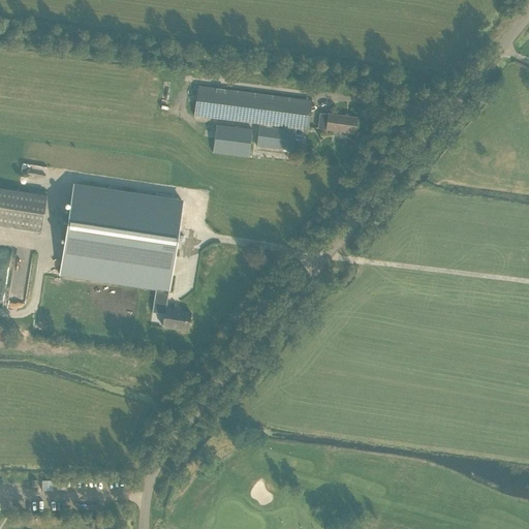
[(193,116),(259,124),(296,129),(308,130),(311,101),(197,87),(193,116)]
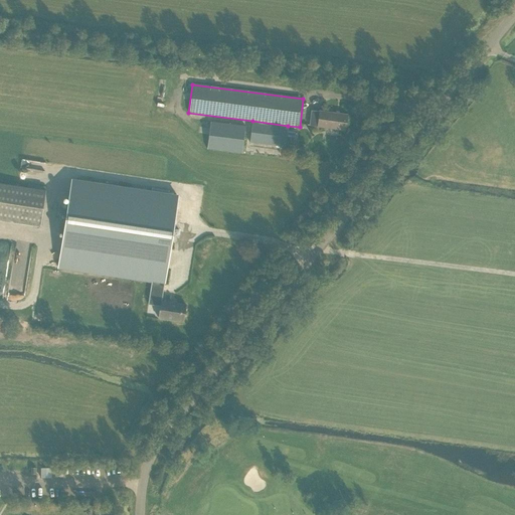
[(317,128),(345,132),(347,115),(320,111),(320,112),(312,111),(310,125),(317,126),(317,128)]
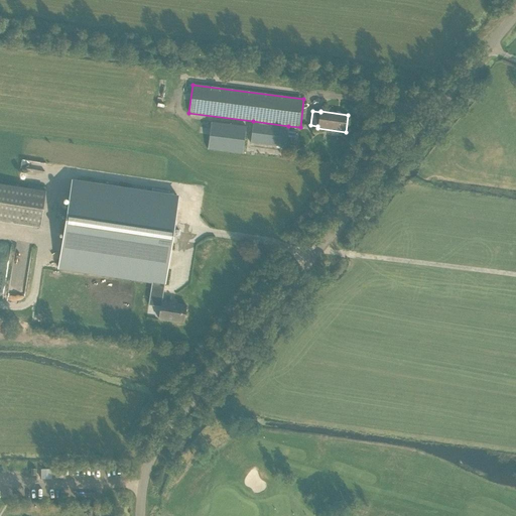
[(211,121),(208,149),(242,153),(246,126),(211,121)]
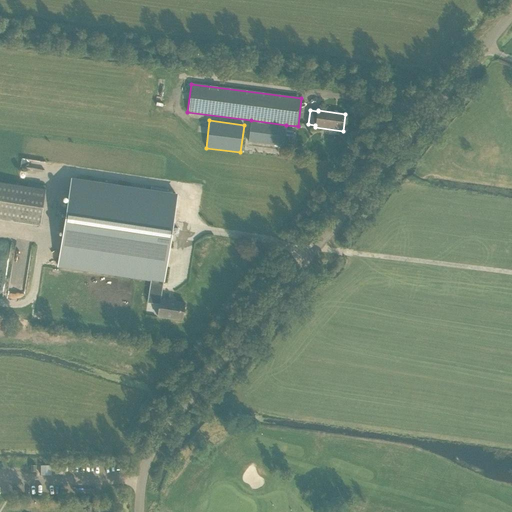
[(283,146),(286,125),(251,120),(248,141),(283,146)]
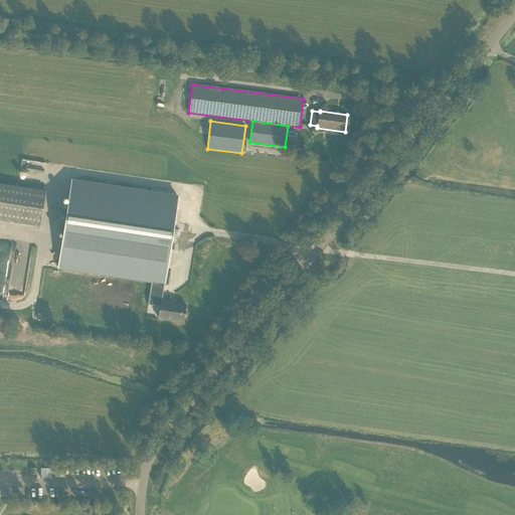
[(72,180),(59,266),(152,281),(149,304),(160,306),(158,318),(183,322),(186,305),(162,301),(165,282),(166,283),(173,233),(179,196),(72,180)]
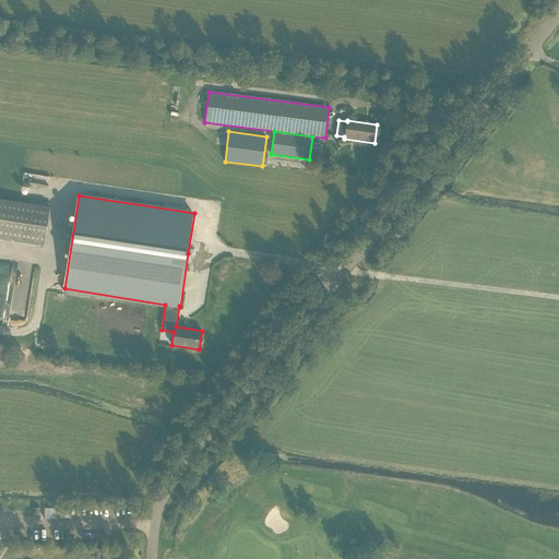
[(49,206),(0,198),(0,239),(44,246),(49,206)]
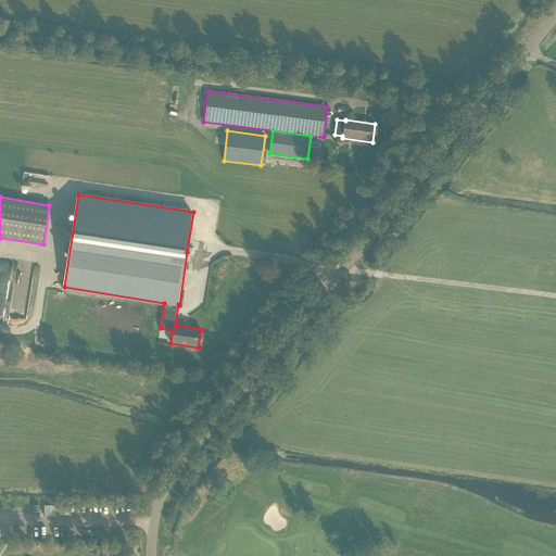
[(23,268),(28,270),(32,263),(25,261),(23,268)]
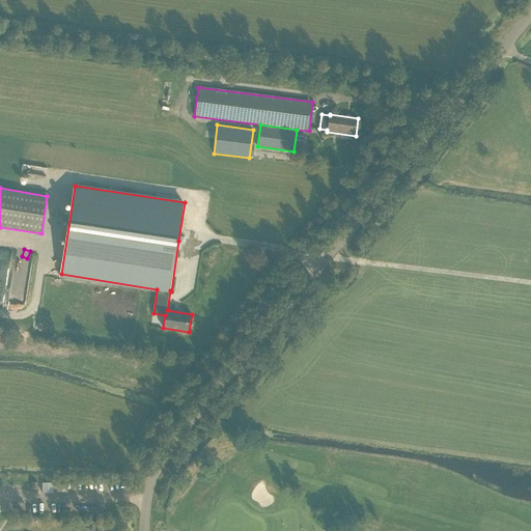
[(8,256),(0,254),(0,272),(5,273),(8,256)]
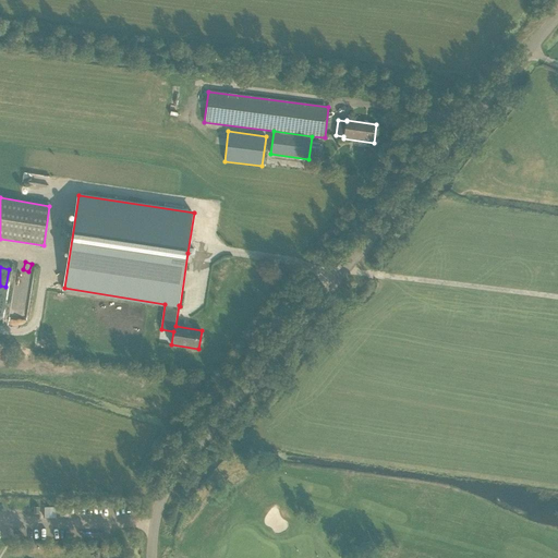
[(201,315),(214,316),(215,298),(201,298),(201,315)]
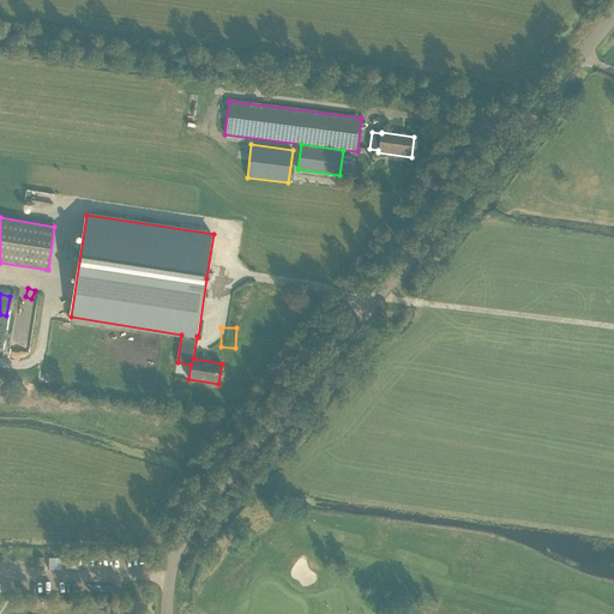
[(48,558),(48,570),(61,570),(61,558),(48,558)]
